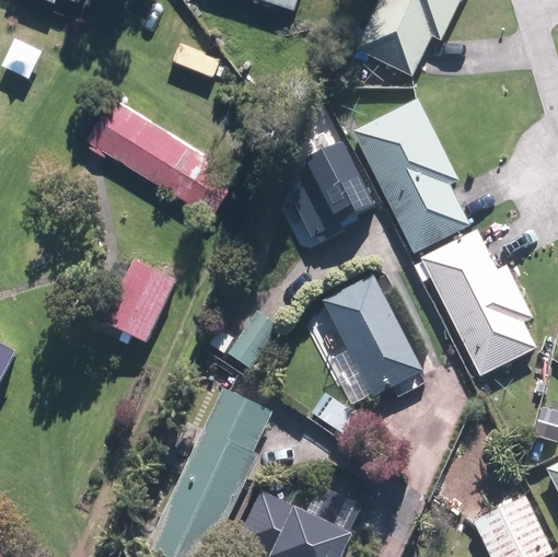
[(376,0),(352,48),(410,78),(431,35),(441,41),(462,0),(376,0)]
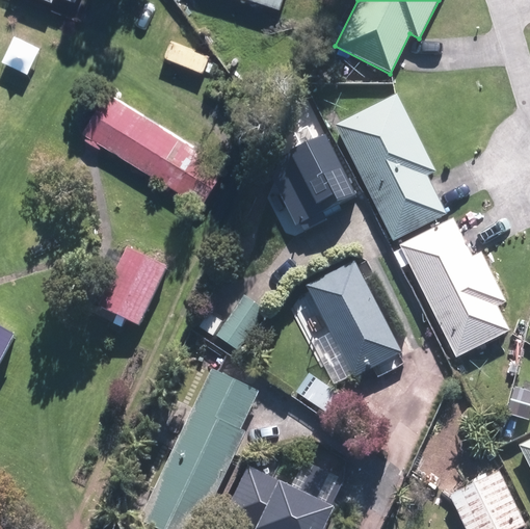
[(227,162),(104,86),(80,126),(203,201),(227,162)]
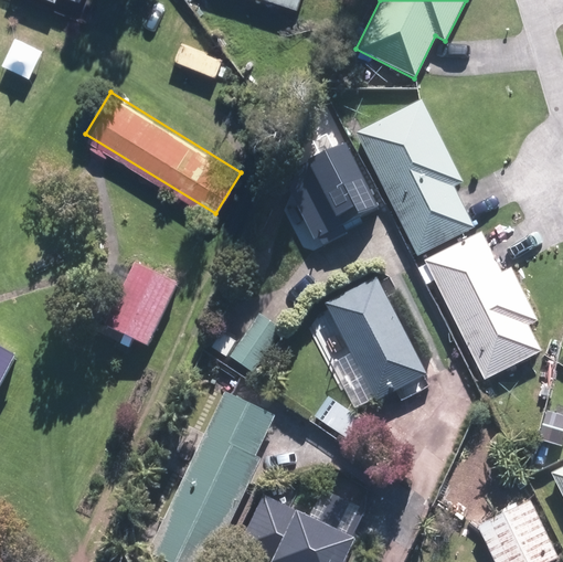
[(464,180),(422,99),(354,134),(416,256),(476,225),(455,184),(464,180)]
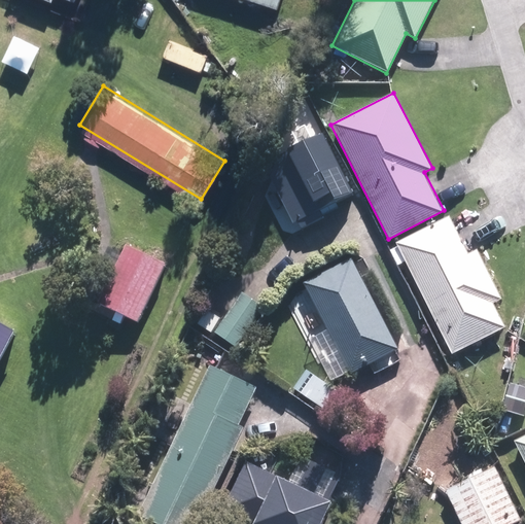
[(350,189),(319,130),(285,147),(290,158),(267,171),(292,220),(350,189)]
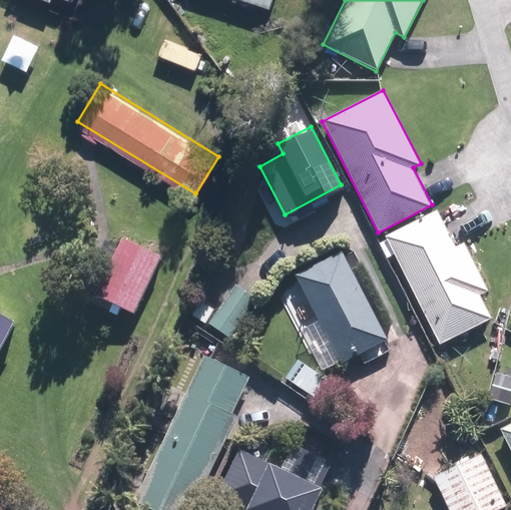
[(455,246),(437,209),(384,234),(439,346),(492,319),(480,296),(489,291),(465,241),(455,246)]
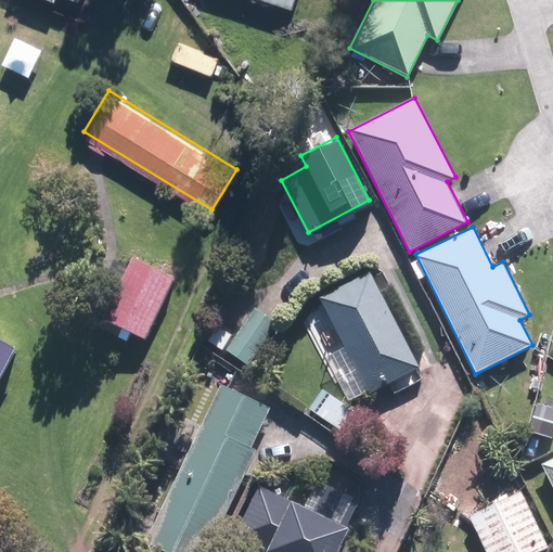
[(174,278),(132,259),(105,321),(145,338),(174,278)]
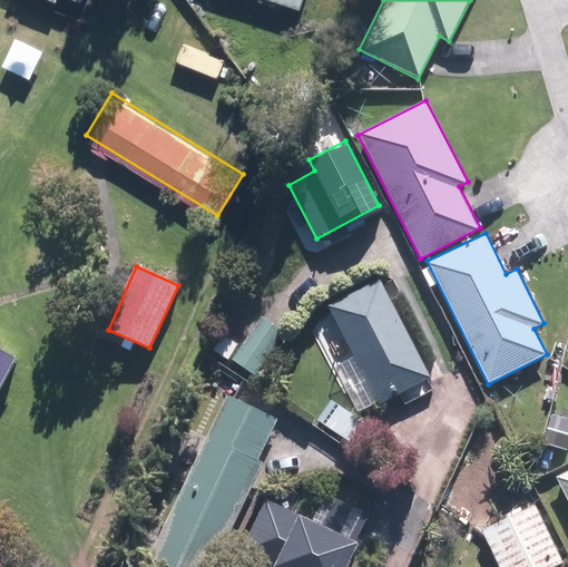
[(430,375),(380,279),(327,305),(378,402),(430,375)]
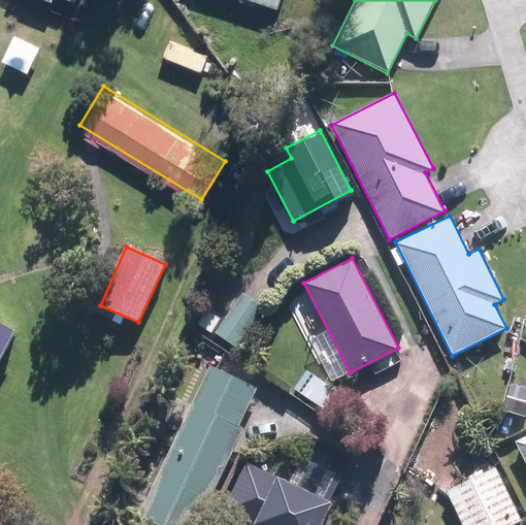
[(264,305),(243,291),(215,331),(236,347),(264,305)]
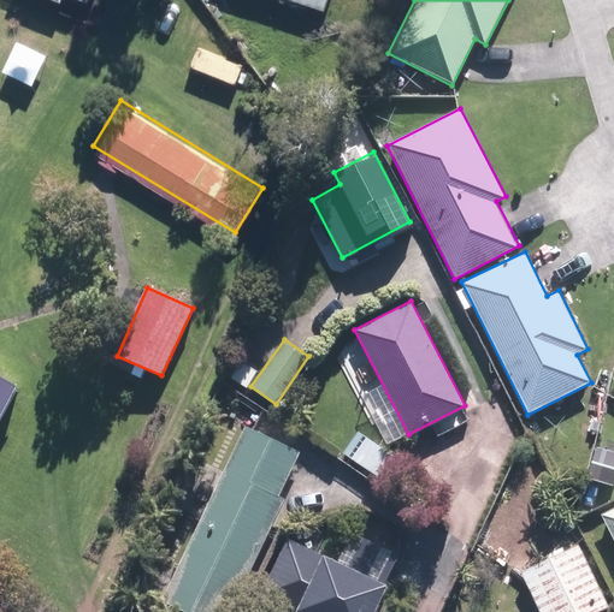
[(0,421),(22,382),(0,369),(0,421)]
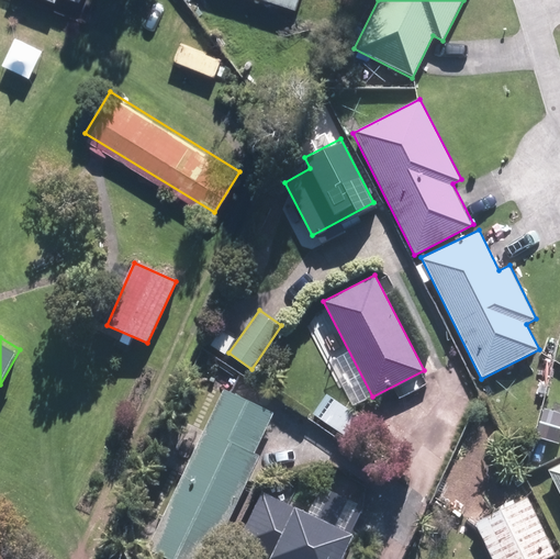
[(273,412),(224,388),(147,549),(168,558),(210,558),(260,455),(254,451),(273,412)]
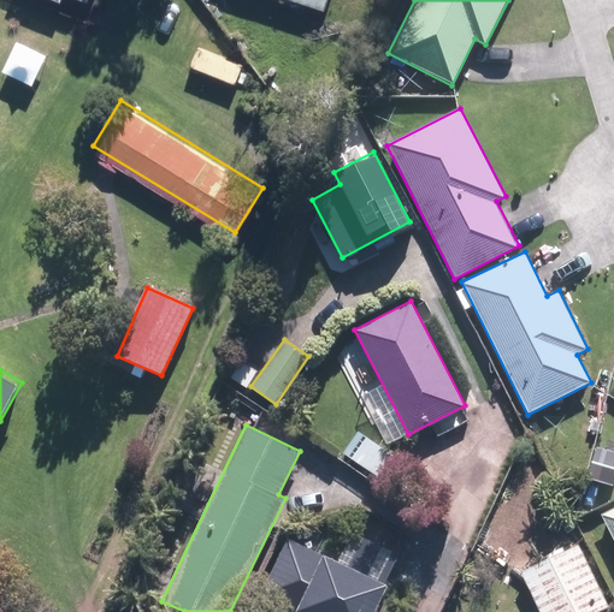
[(613,505),(600,514),(613,542),(613,505)]
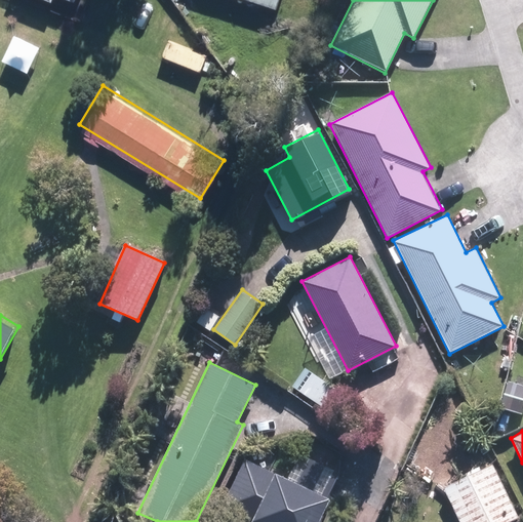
[(246,457),(222,507),(253,521),(321,521),(331,502),(327,499),(340,472),(300,452),(288,478),(246,457)]
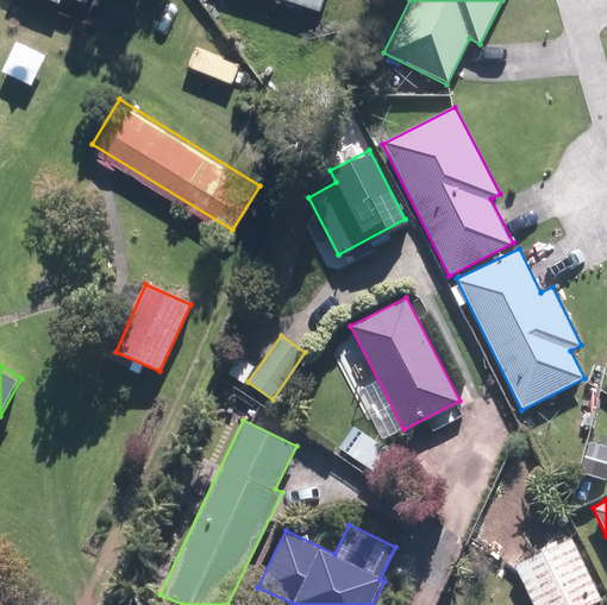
[(594,604),(604,600),(570,537),(512,566),(531,604),(594,604)]
